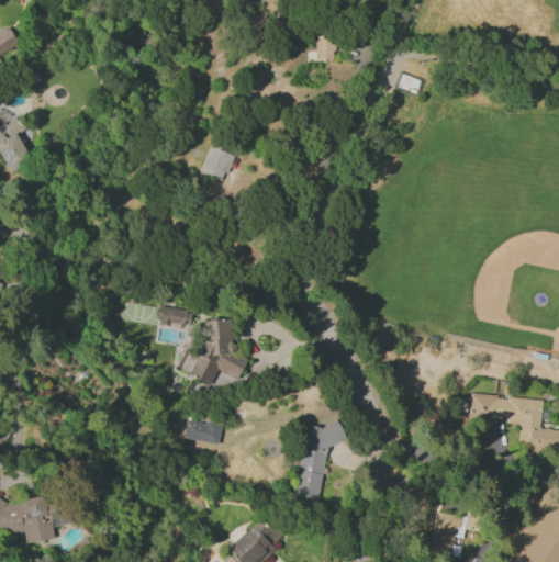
[(0,60),(1,54),(20,44),(10,27),(0,32),(0,60)]
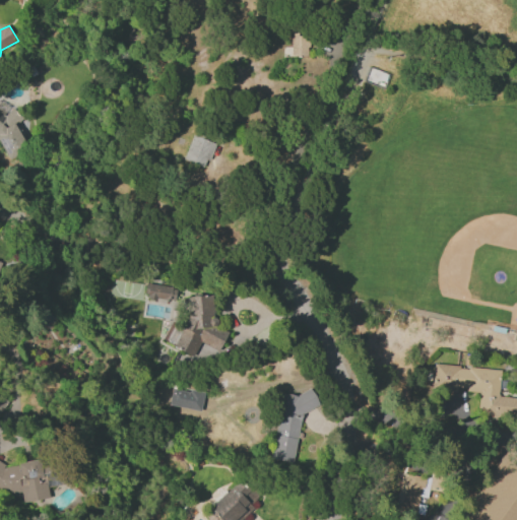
[(293,35),(294,57),(311,56),(311,34),(293,35)]
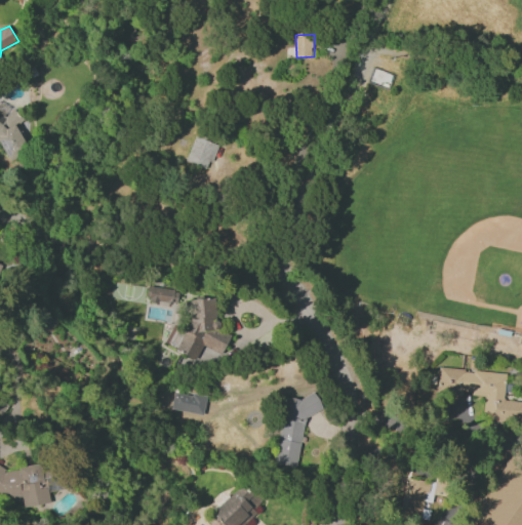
[(0,143),(25,154),(36,130),(24,124),(28,117),(11,109),(8,115),(0,111),(0,143)]
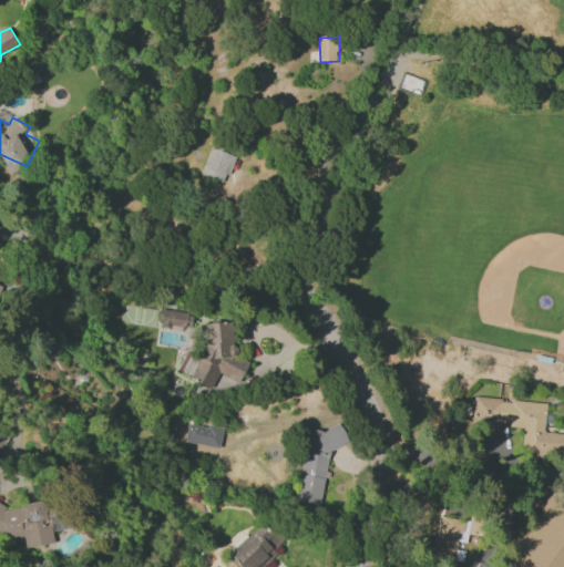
[(236,155),(212,147),(203,175),(227,182),(236,155)]
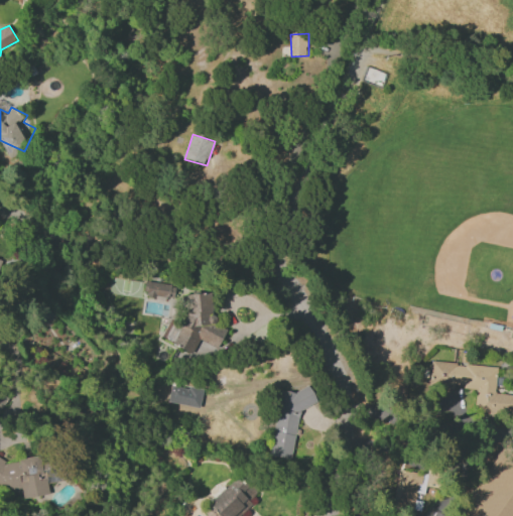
[(154,213),(167,213),(167,197),(155,196),(154,213)]
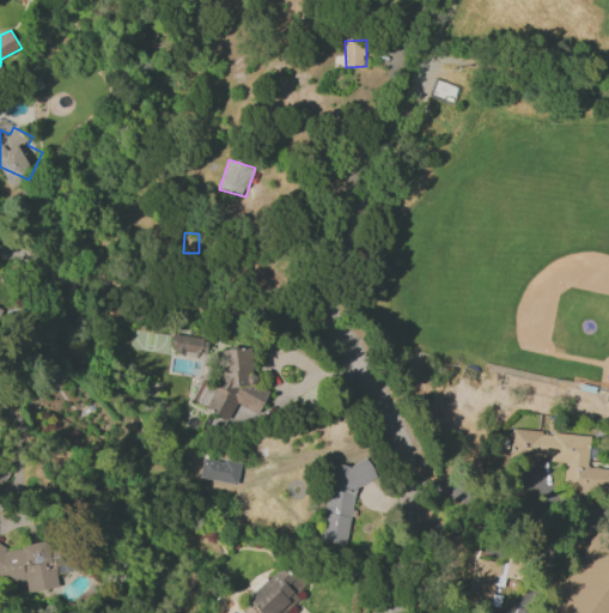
[(205,338),(175,334),(172,352),(202,356),(205,338)]
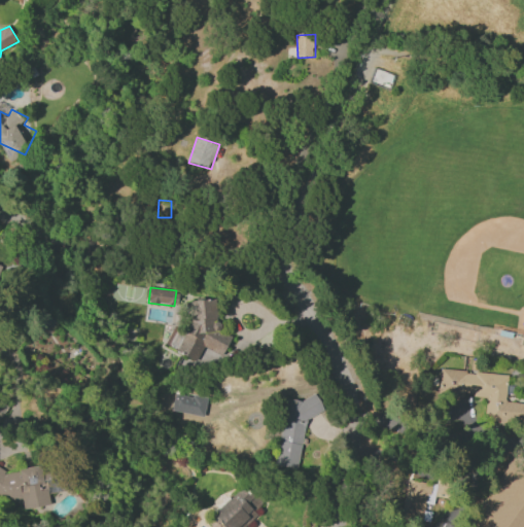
[(233,336),(222,331),(221,323),(218,321),(216,299),(186,301),(187,313),(193,315),(183,338),(175,335),(170,347),(199,359),(204,347),(224,355),(233,336)]
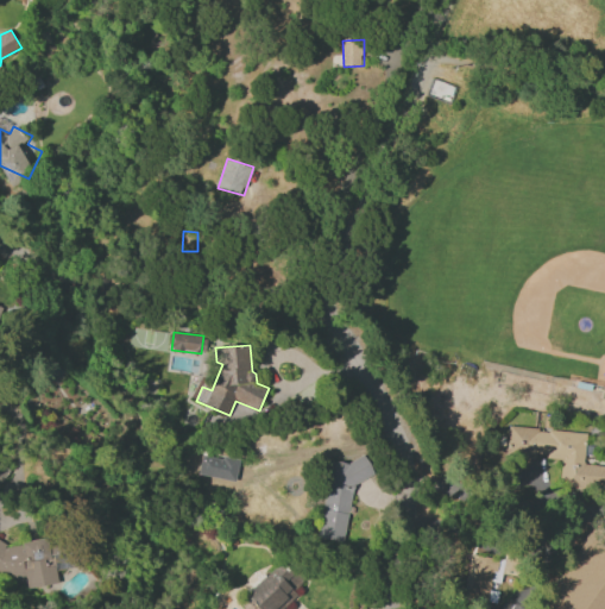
[(604,465),(586,464),(587,433),(510,427),(508,456),(539,457),(539,456),(562,457),(561,487),(604,489),(604,465)]
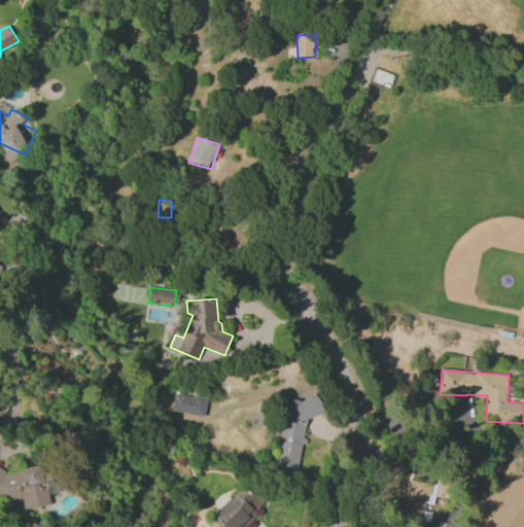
[(173,410),(205,416),(208,399),(177,392),(173,410)]
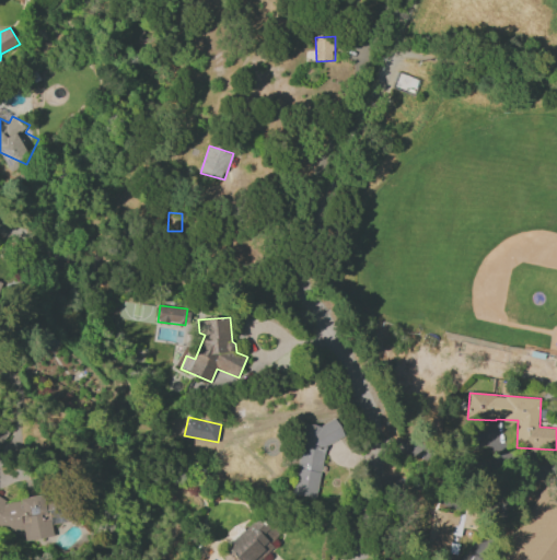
[(326,442),(340,444),(343,426),(305,420),(296,496),(318,499),(326,442)]
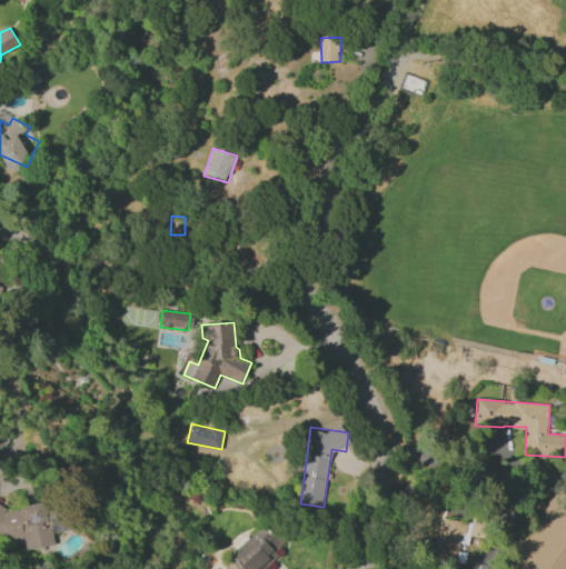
[(565,490),(560,487),(507,560),(519,568),(565,568),(565,490)]
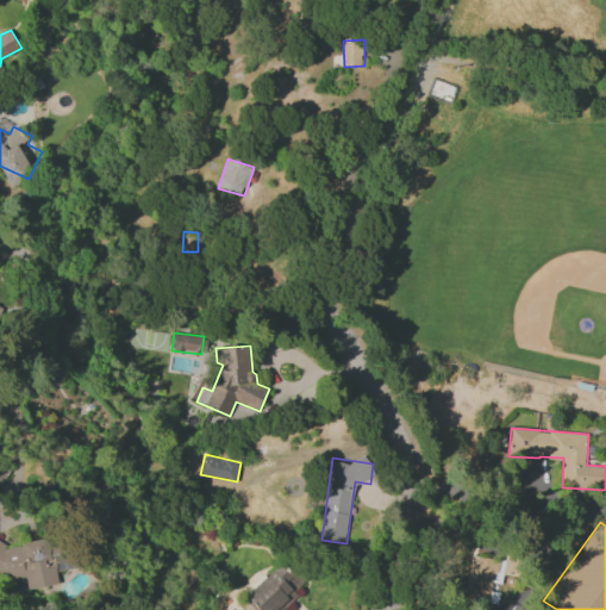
[(0,568),(17,579),(27,578),(30,590),(61,583),(58,571),(69,568),(63,565),(57,536),(11,546),(0,539),(0,568)]
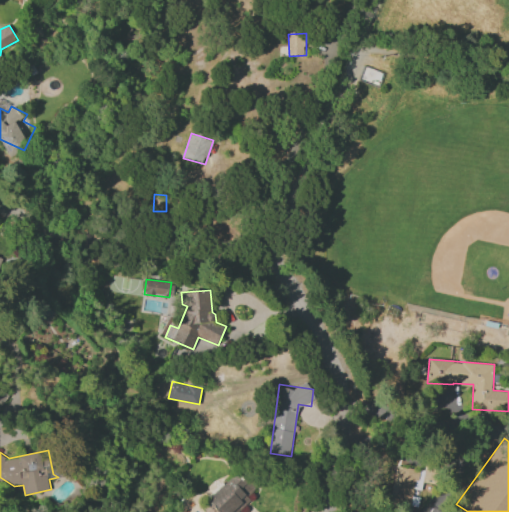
[(392,502),(412,504),(414,489),(422,490),(424,470),(396,467),(392,502)]
